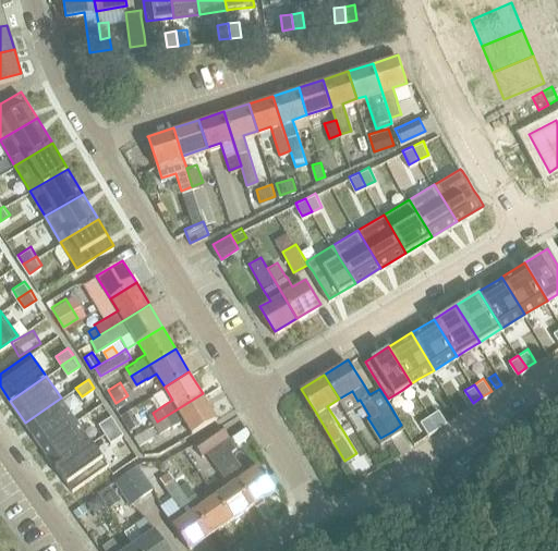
[(217,417),(203,393),(157,421),(161,429),(173,421),(183,416),(192,431),(211,420),(217,417)]
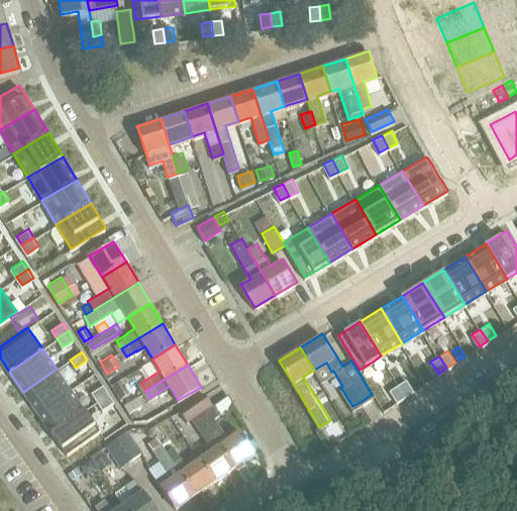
[(57,369),(23,392),(38,412),(71,389),(57,369)]
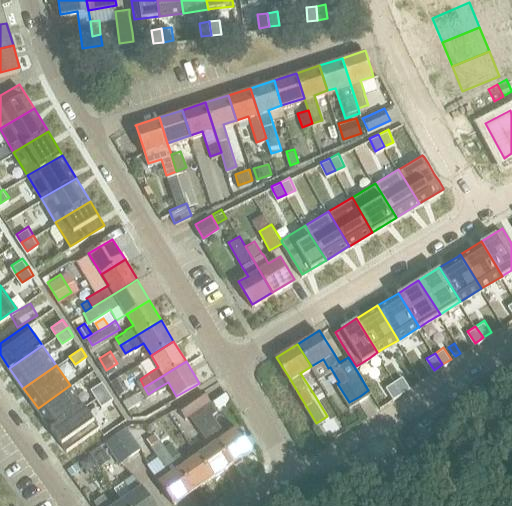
[(120,373),(110,379),(118,392),(128,386),(120,373)]
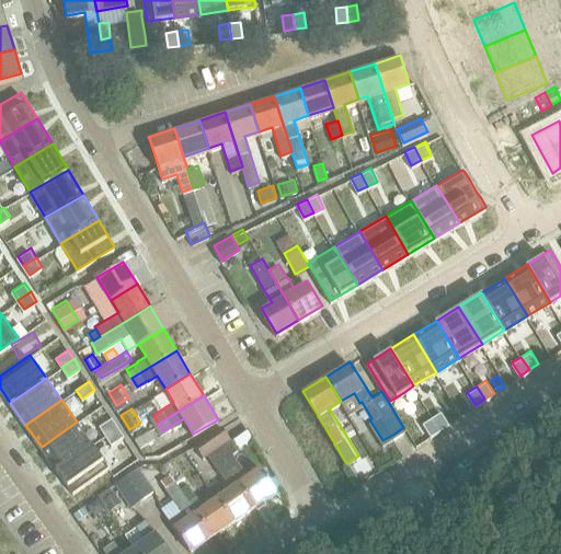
[(442,411),(432,416),(441,429),(449,423),(442,411)]
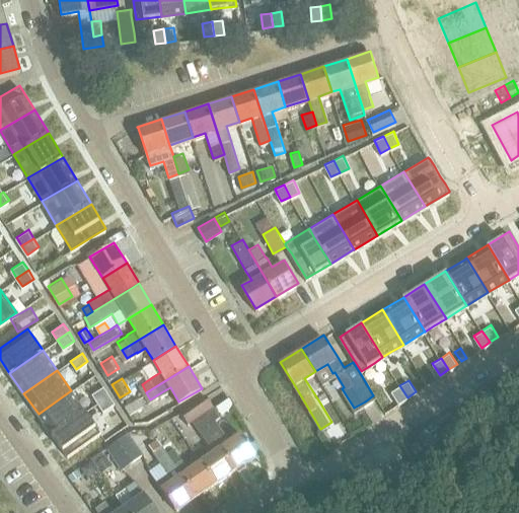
[(103,385),(92,393),(97,401),(109,394),(103,385)]
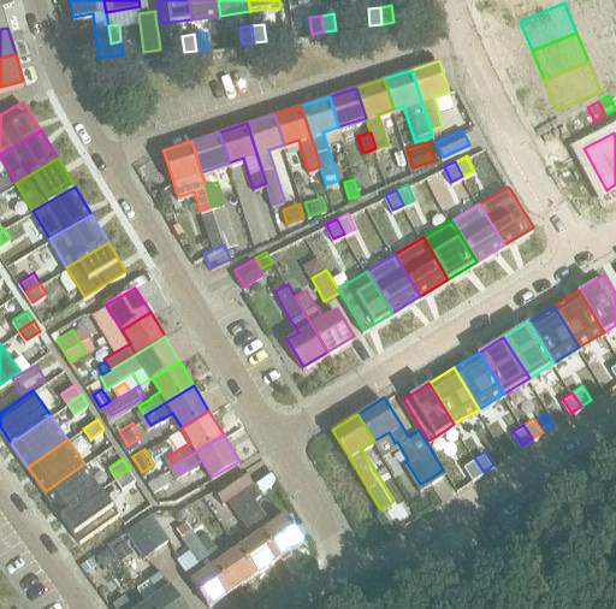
[(474,457),(465,463),(473,478),(484,472),(474,457)]
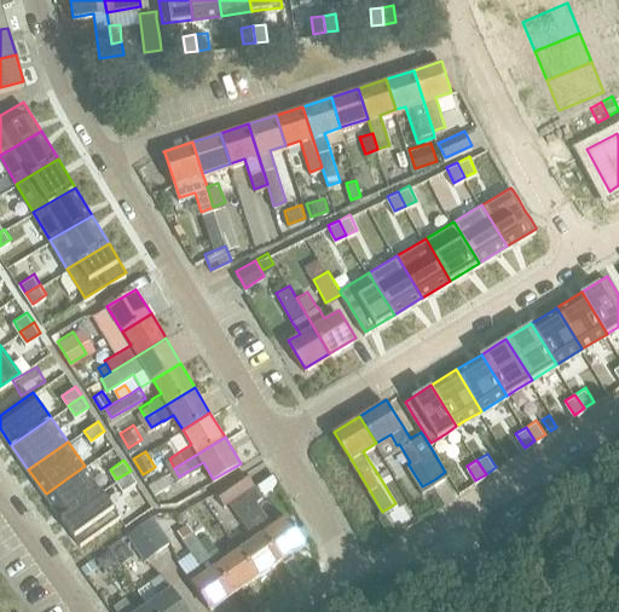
[(85,466),(46,494),(63,518),(102,490),(85,466)]
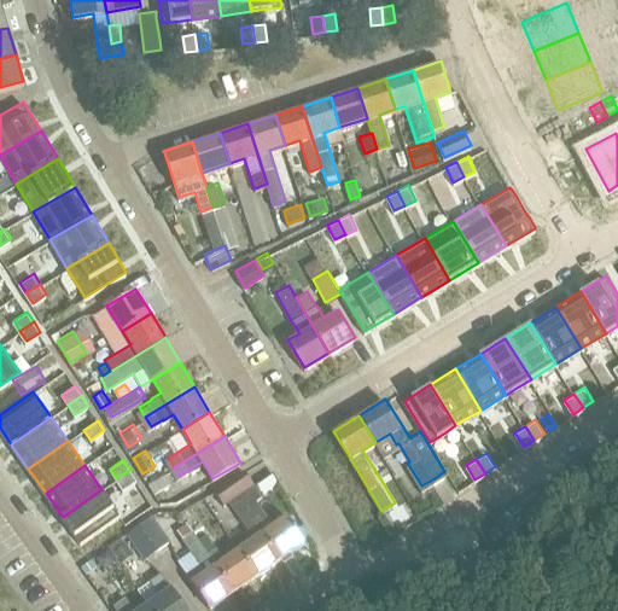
[(229,499),(254,482),(244,467),(213,487),(223,502),(229,499)]
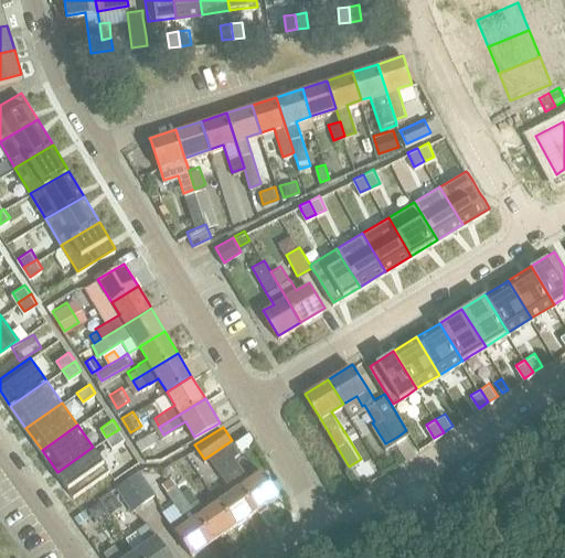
[(119,429),(106,437),(113,447),(125,438),(119,429)]
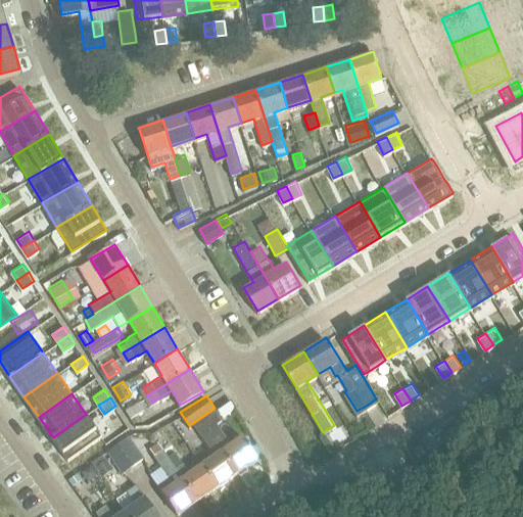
[(146,405),(142,398),(129,407),(133,413),(146,405)]
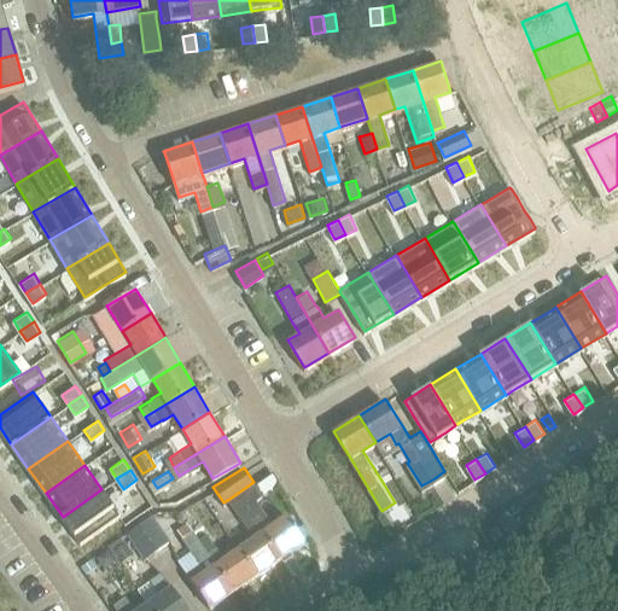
[(254,482),(229,499),(238,511),(248,505),(281,556),(305,539),(289,513),(275,523),(258,499),(263,495),(254,482)]
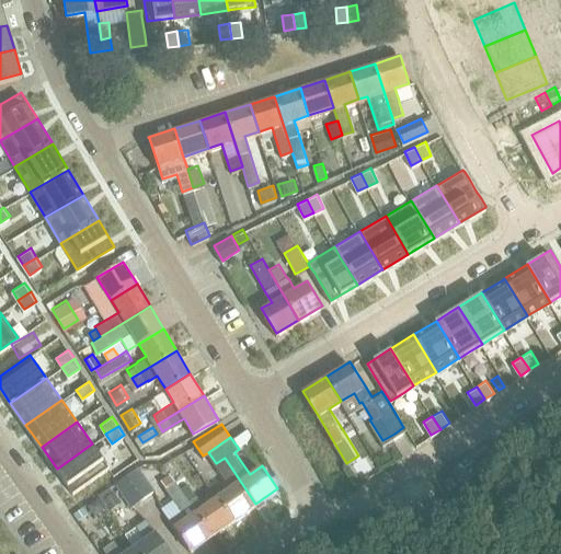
[(92,443),(57,469),(72,491),(109,465),(92,443)]
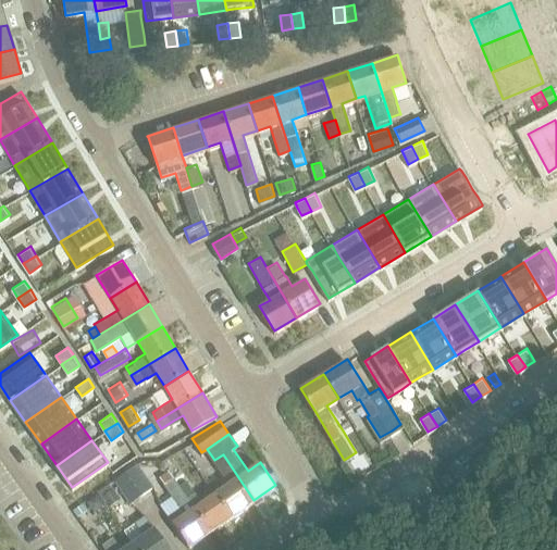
[(119,450),(107,460),(114,470),(126,460),(119,450)]
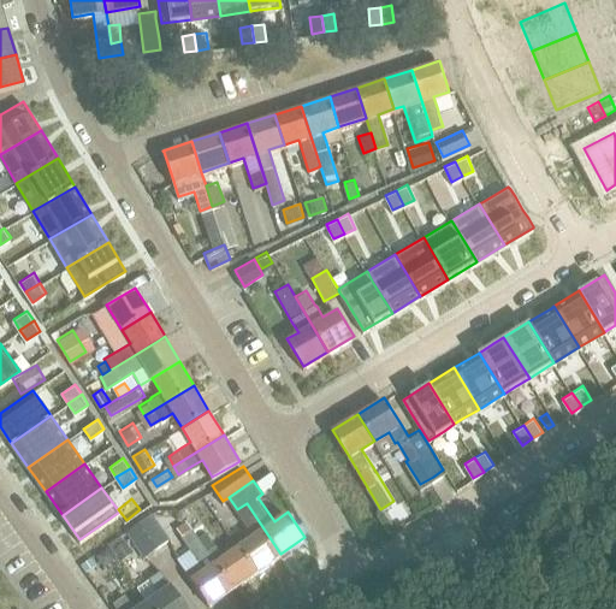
[(256,569),(280,554),(247,503),(237,509),(254,534),(240,545),(256,569)]
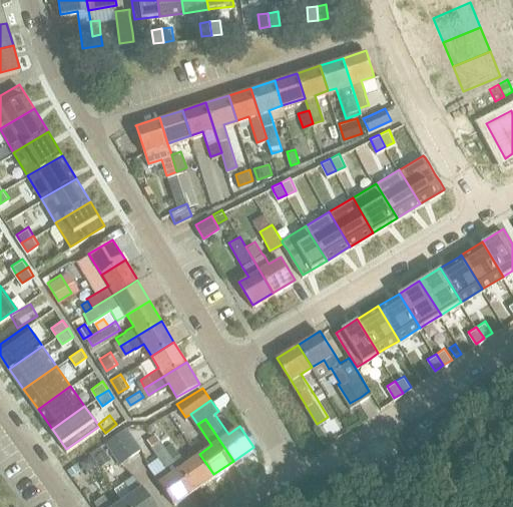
[(127,424),(115,433),(129,454),(141,445),(127,424)]
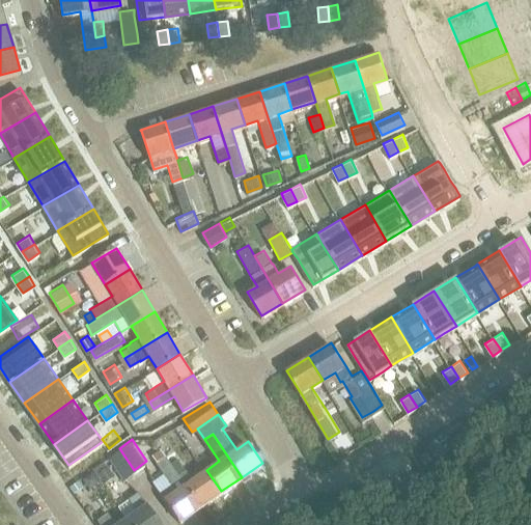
[(178,474),(169,461),(159,445),(150,451),(171,481),(160,490),(165,498),(180,520),(201,505),(178,474)]
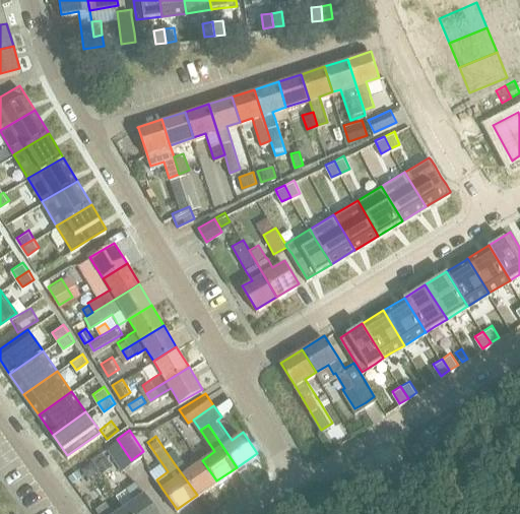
[(131,460),(117,439),(107,446),(121,467),(131,460)]
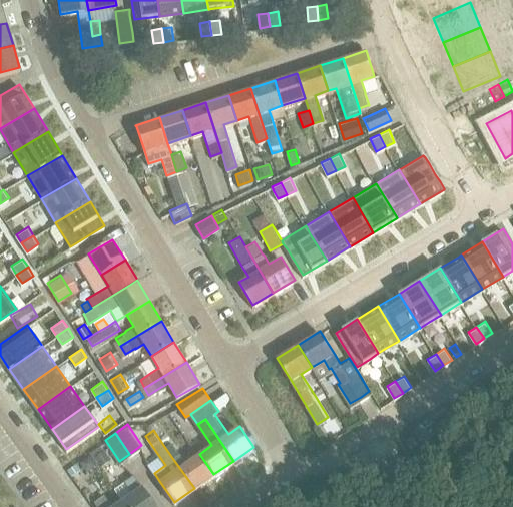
[(170,440),(163,445),(172,458),(180,453),(178,451),(170,440)]
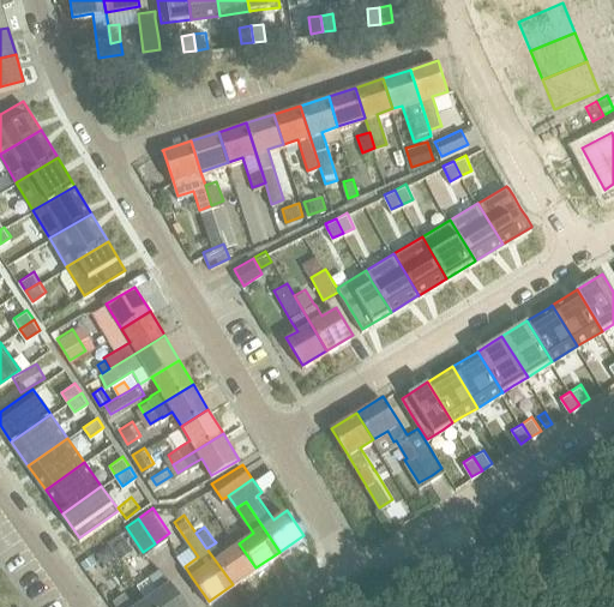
[(168,536),(155,550),(168,563),(182,550),(168,536)]
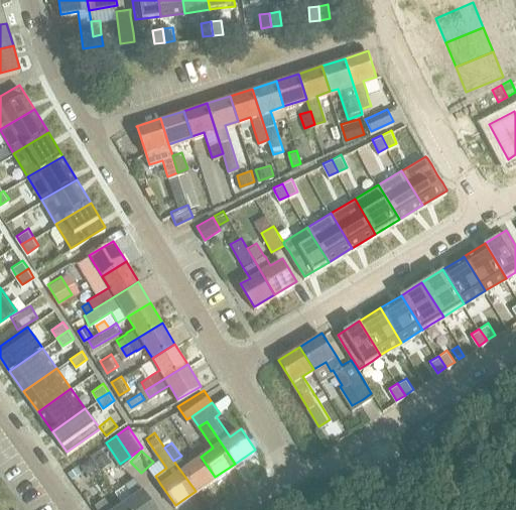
[(106,452),(96,458),(102,467),(111,460),(106,452)]
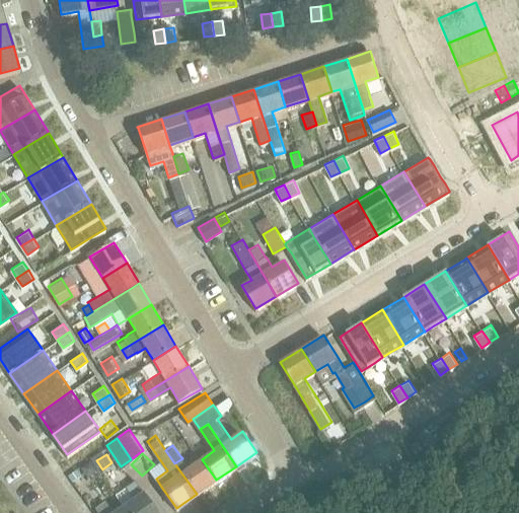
[(182,458),(174,463),(181,472),(197,494),(216,480),(202,459),(190,467),(182,458)]
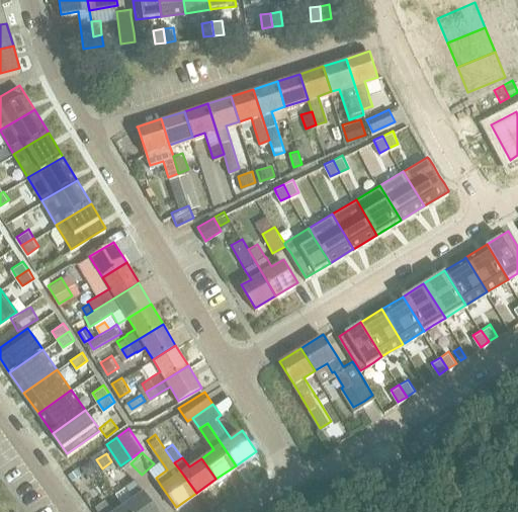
[(90,458),(82,464),(88,474),(96,467),(90,458)]
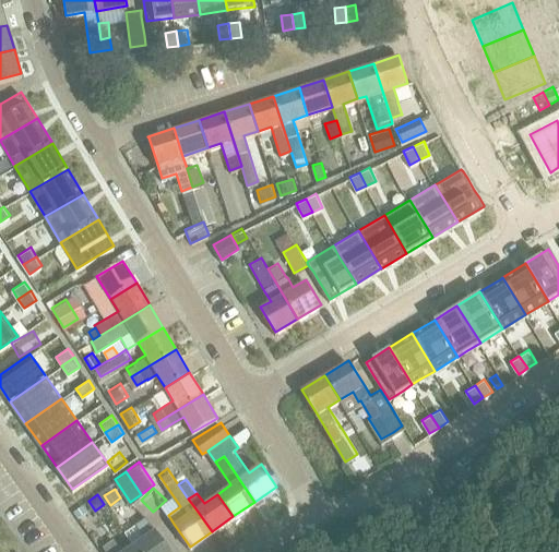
[(83,503),(74,508),(78,515),(87,508),(83,503)]
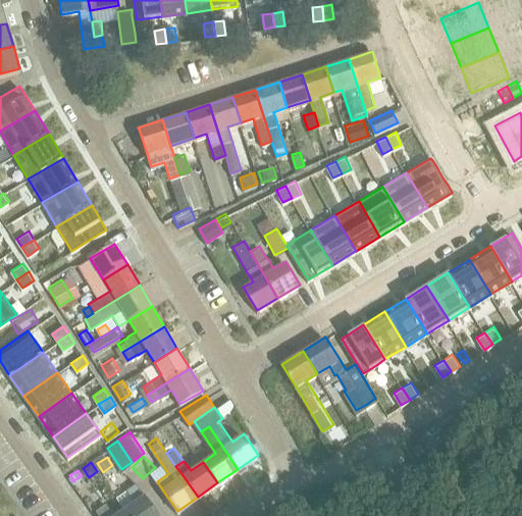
[(125,508),(131,515),(160,515),(137,481),(126,488),(136,502),(125,508)]
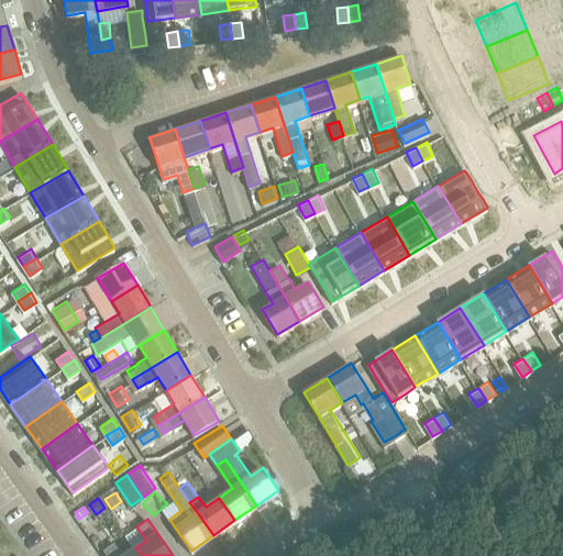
[(141,555),(135,547),(124,555),(114,541),(103,548),(108,555),(141,555)]
